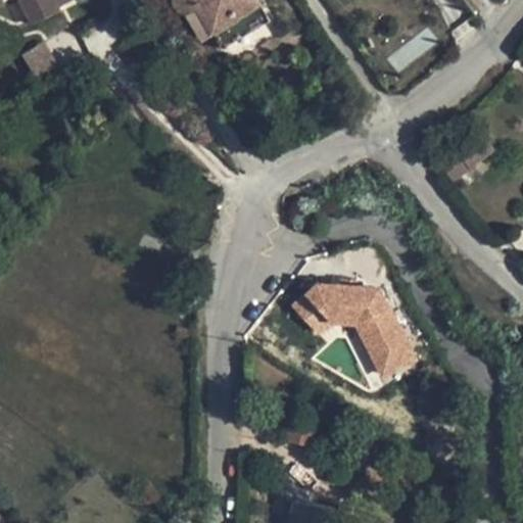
[(19,0),(32,25),(60,10),(58,7),(72,0),(19,0)]
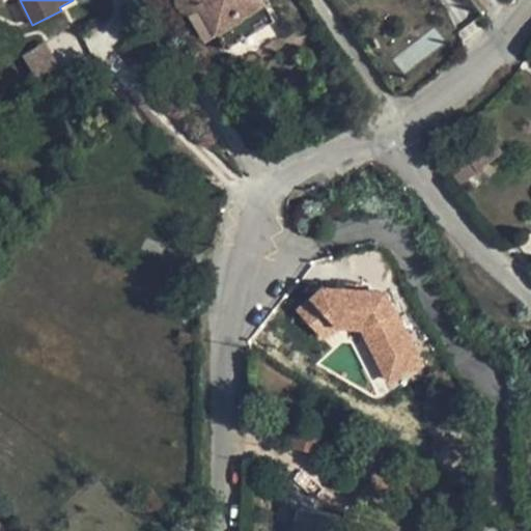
[(178,0),(185,10),(190,11),(194,9),(202,4),(217,29),(218,30),(219,29),(229,47),(275,19),(264,1),(266,1),(264,0),(178,0)]
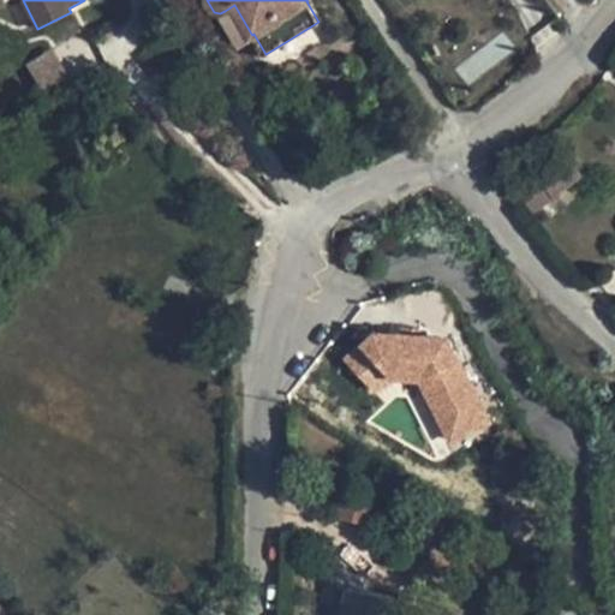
[(234,5),(225,11),(242,40),(251,34),(234,5)]
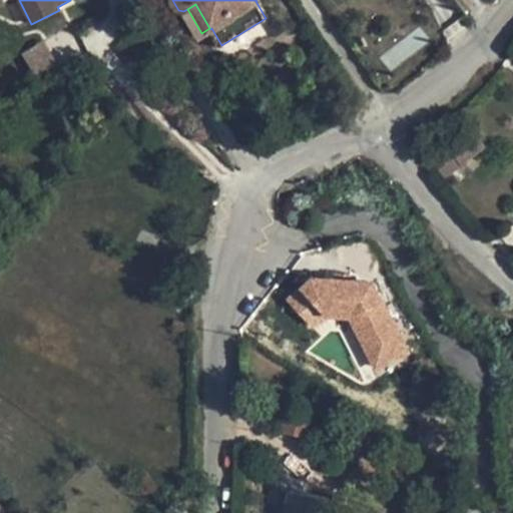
[(42,40),(21,52),(37,78),(58,67),(42,40)]
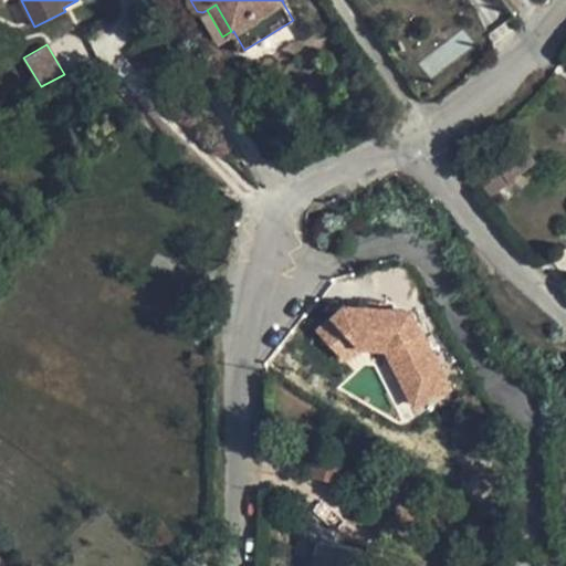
[(471,170),(491,196),(535,161),(516,136),(471,170)]
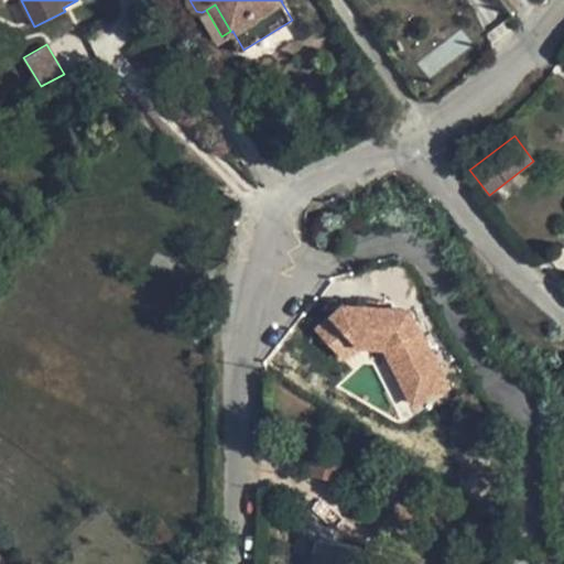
[(348,273),(334,277),(335,286),(350,282),(348,273)]
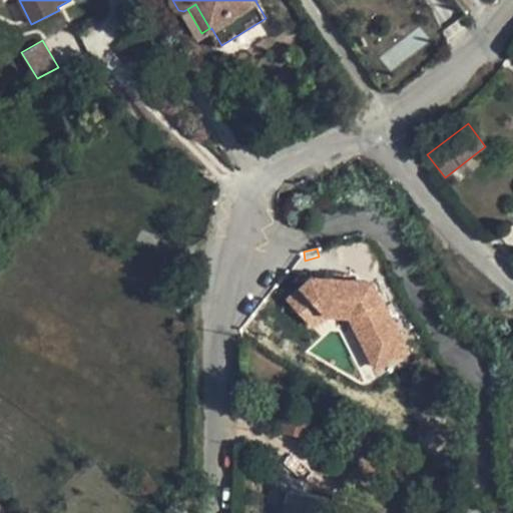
[(336,275),(335,282),(352,284),(353,276),(336,275)]
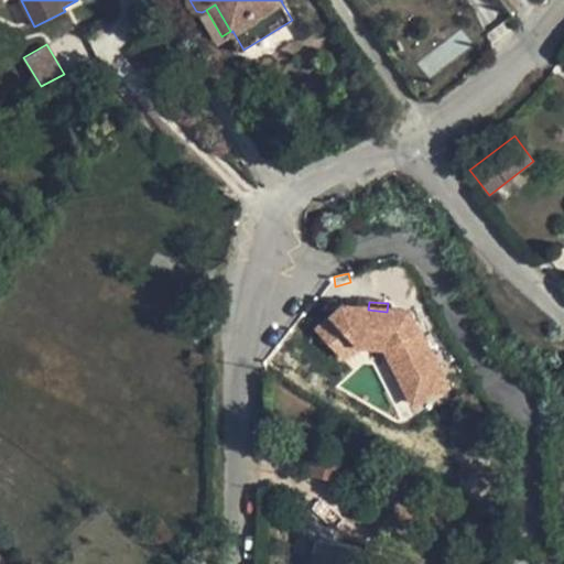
[(383,350),(412,404),(447,387),(410,313),(387,312),(368,310),(344,307),(318,329),(345,360),(359,348),(383,350)]
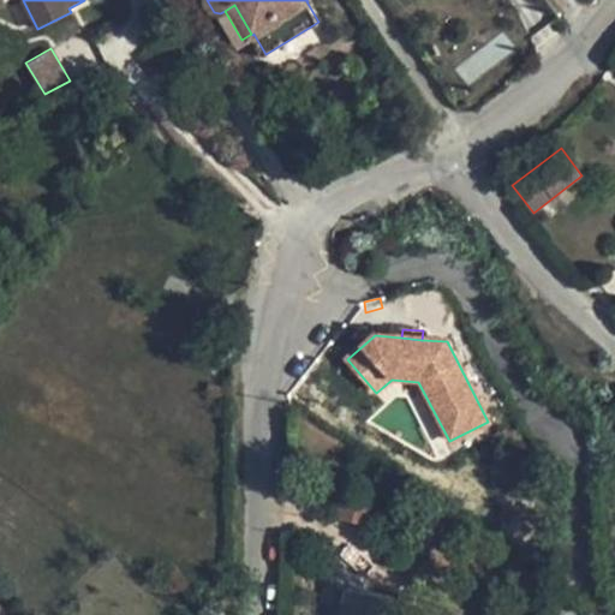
[(371,503),(342,496),(333,543),(363,549),(371,503)]
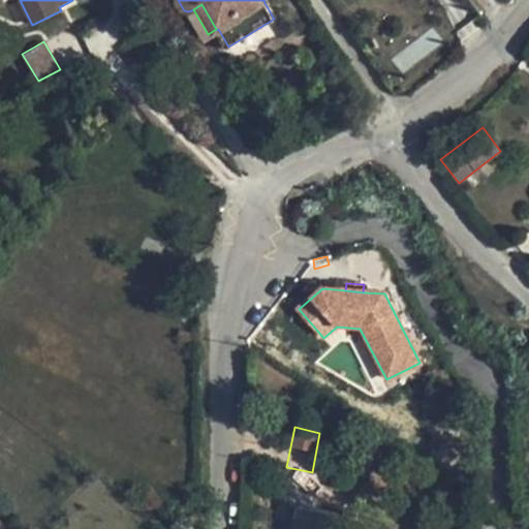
[(273,528),(293,528),(298,506),(279,502),(273,528)]
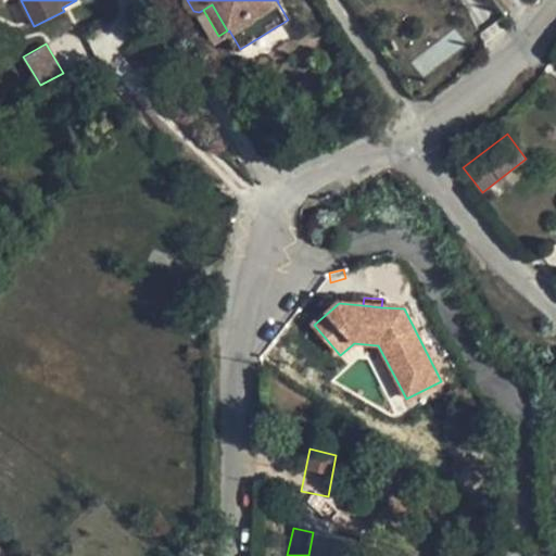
[(354,555),(357,540),(313,532),(308,555),(354,555)]
